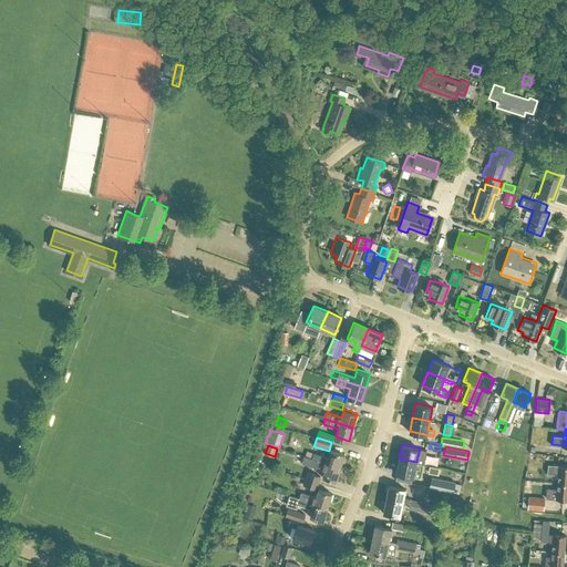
[(306,456),(340,467),(344,453),(331,449),(329,457),(308,451),(306,456)]
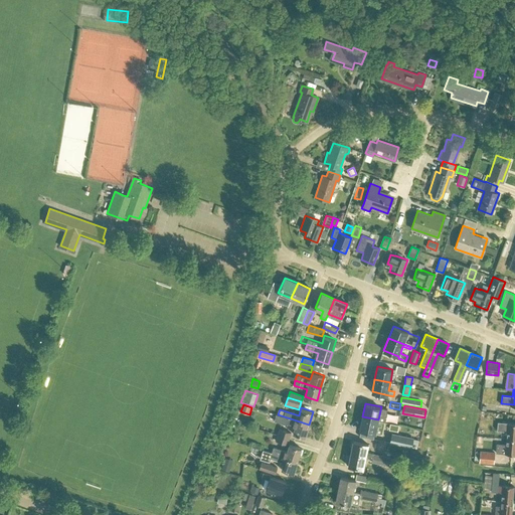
[(305,437),(309,424),(278,414),(276,419),(295,425),(293,433),(305,437)]
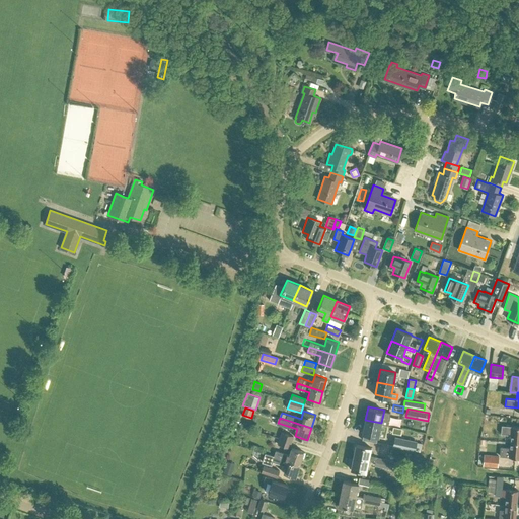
[(380,431),(381,423),(365,420),(363,433),(385,437),(386,433),(380,431)]
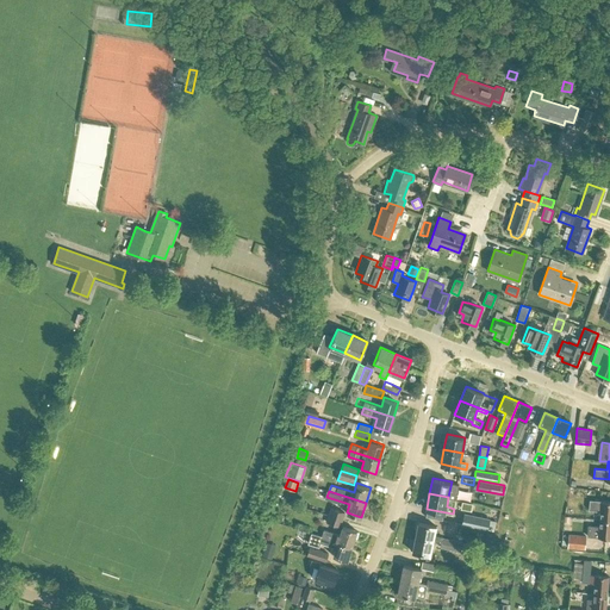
[(601,511),(599,518),(609,518),(609,500),(591,499),(590,510),(601,511)]
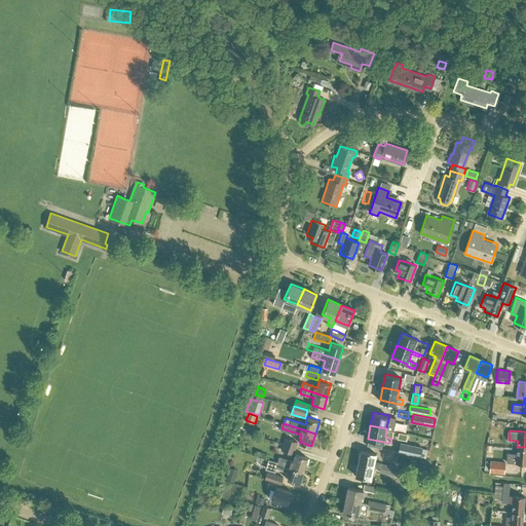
[(284,443),(296,447),(298,442),(286,438),(284,443)]
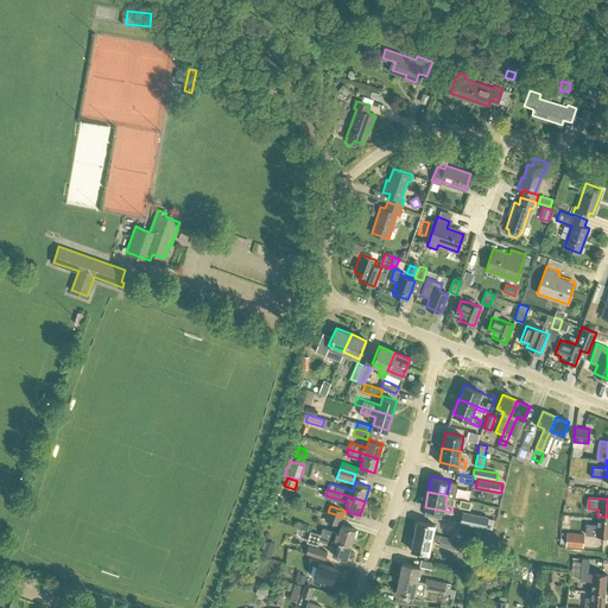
[(486,527),(488,517),(463,511),(461,523),(486,527)]
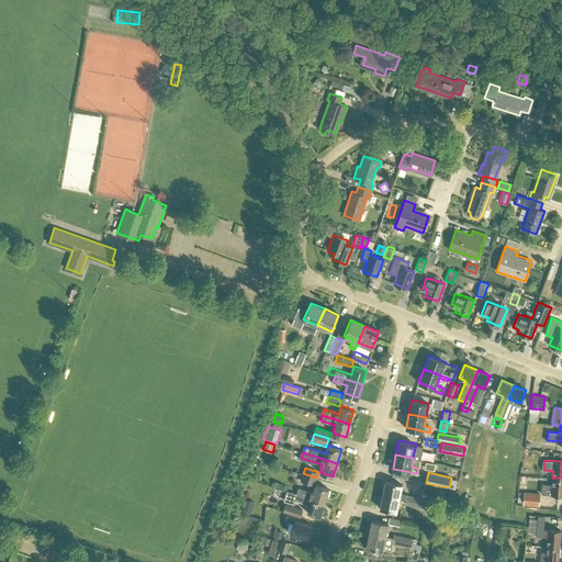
[(314,485),(316,478),(303,473),(301,481),(314,485)]
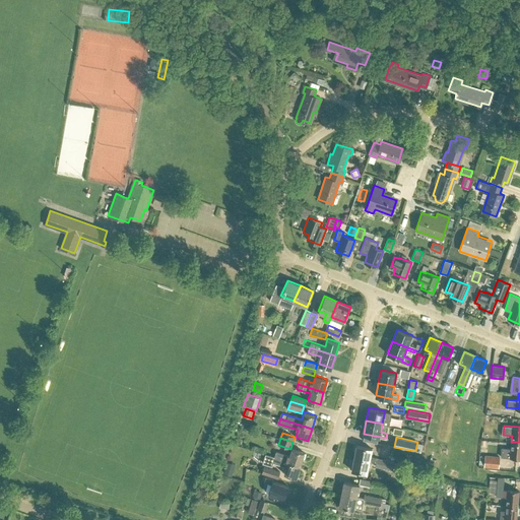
[(519,458),(519,442),(511,442),(511,448),(502,448),(501,457),(519,458)]
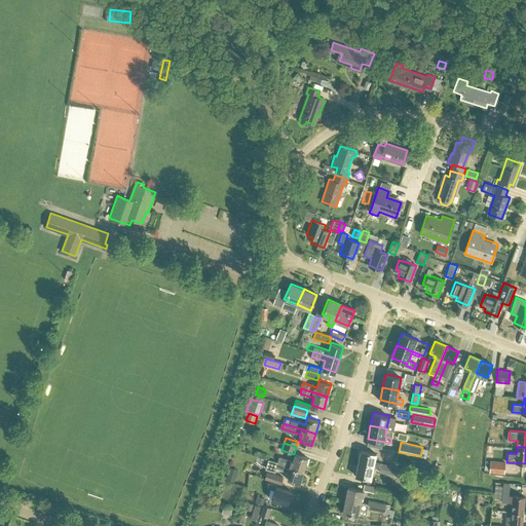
[(380,467),(381,463),(381,462),(375,461),(376,453),(362,450),(359,462),(374,465),(374,466),(380,467)]
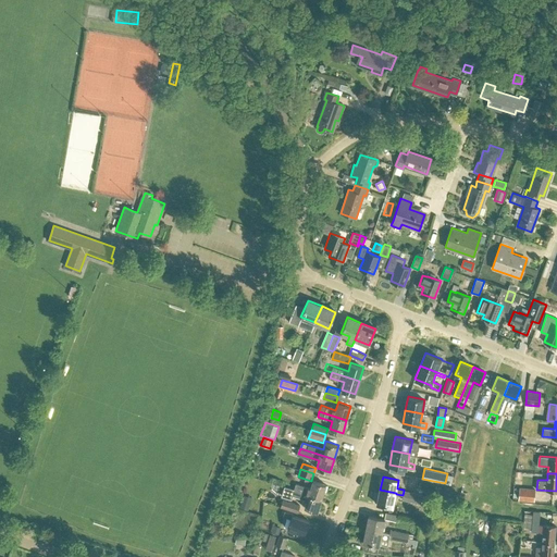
[(294,489),(322,497),(326,484),(313,480),(310,487),(296,483),(294,489)]
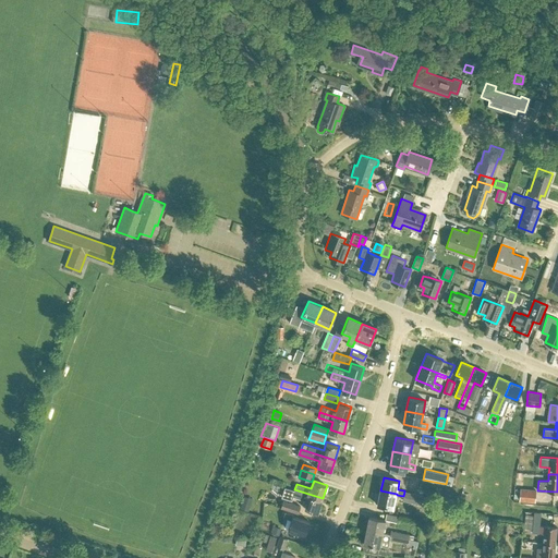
[(535,502),(536,489),(520,488),(519,500),(535,502)]
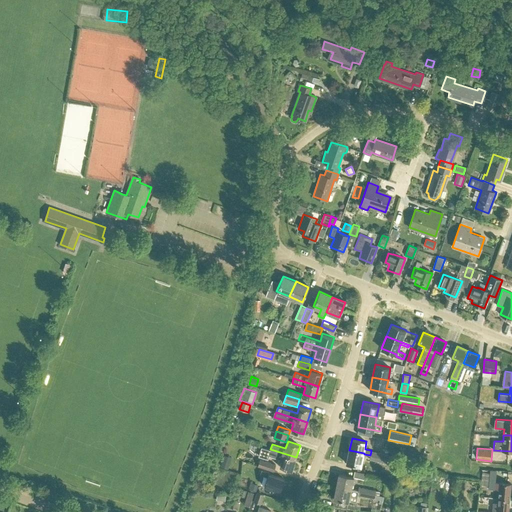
[(292,470),(296,457),(270,449),(268,455),(282,460),(280,466),(292,470)]
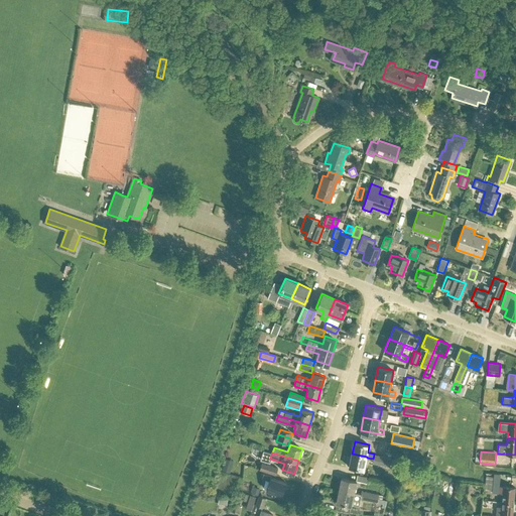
[(367,458),(367,457),(352,454),(350,466),(364,469),(367,458)]
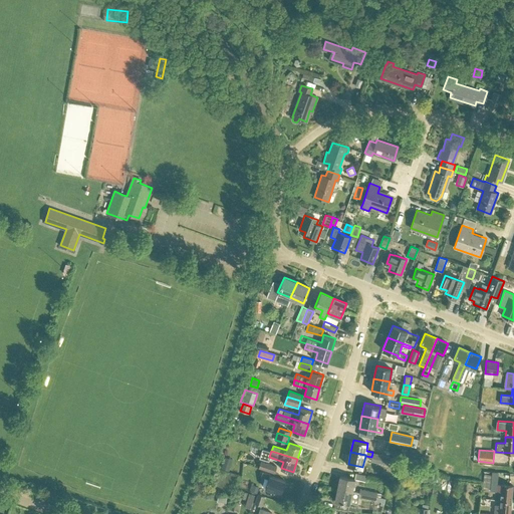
[(379,463),(381,455),(372,453),(371,457),(371,461),(379,463)]
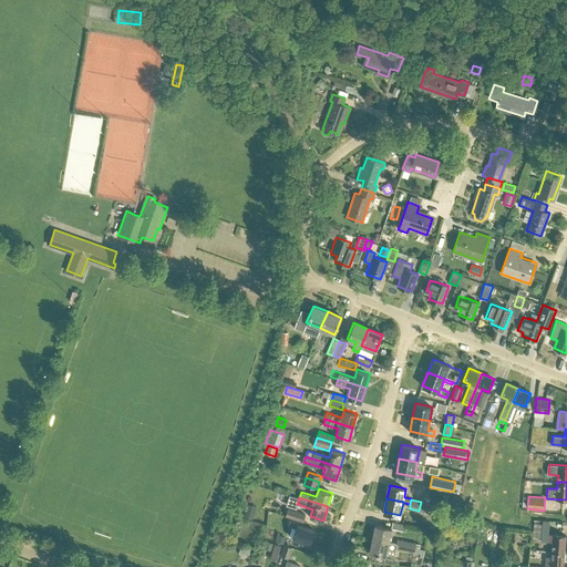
[(421,502),(419,511),(429,512),(430,504),(421,502)]
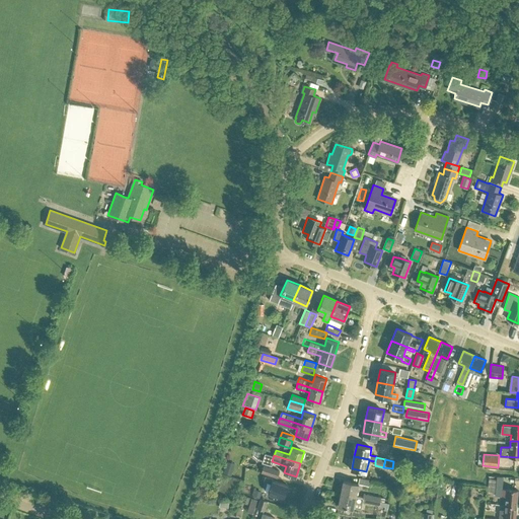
[(227,461),(223,472),(230,474),(234,463),(227,461)]
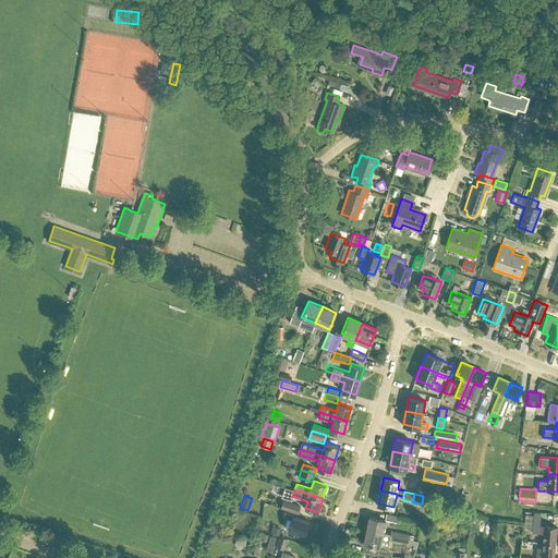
[(299,513),(301,506),(283,500),(281,508),(299,513)]
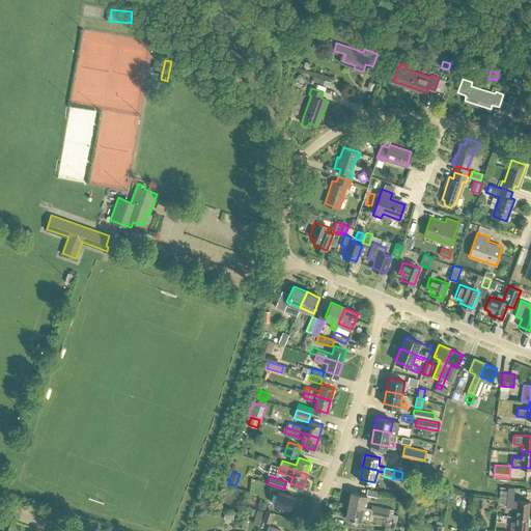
[(290,508),(295,496),(279,491),(279,488),(271,485),(270,491),(278,494),(275,503),(290,508)]
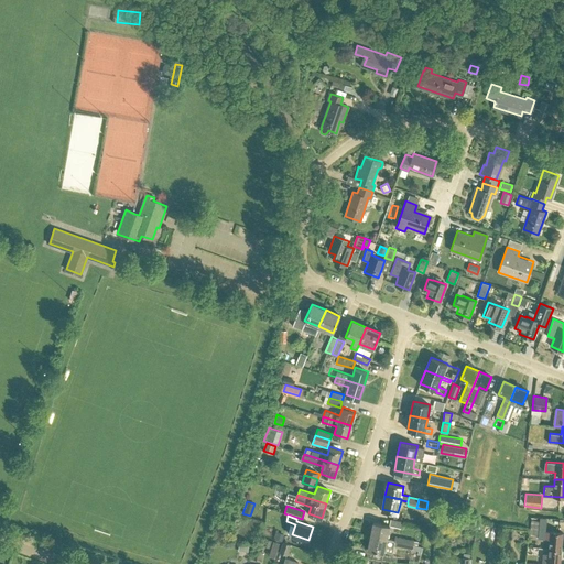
[(540,530),(541,520),(531,519),(530,533),(538,534),(539,534),(540,530)]
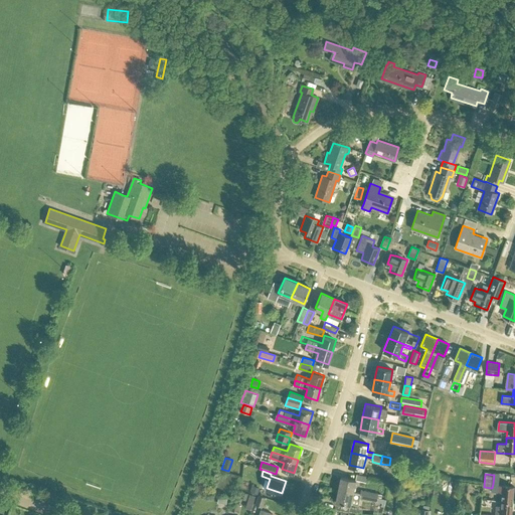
[(338,489),(353,492),(356,479),(341,476),(338,489)]
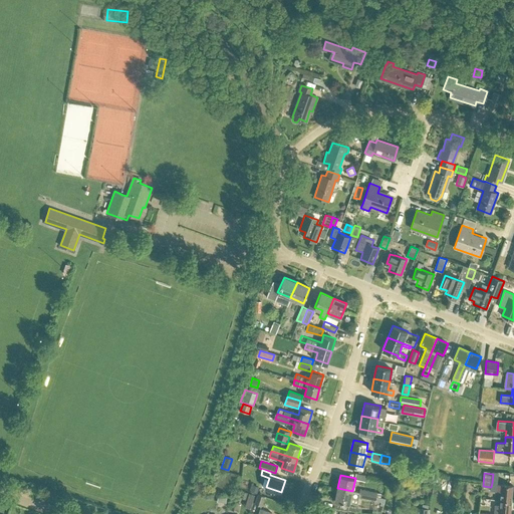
[(500,499),(511,500),(513,485),(497,484),(496,491),(501,491),(500,499)]
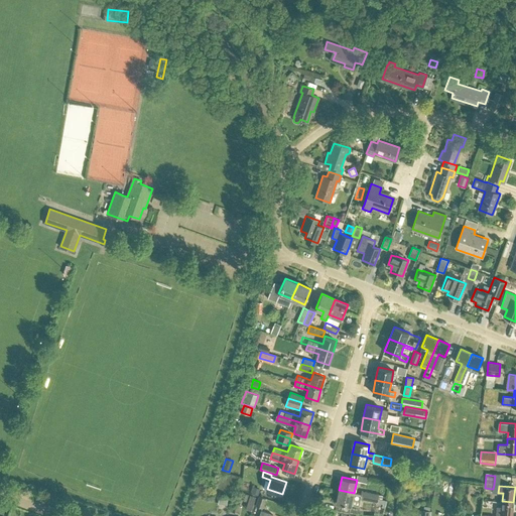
[(353,497),(360,499),(361,494),(354,493),(339,490),(337,502),(352,505),(353,497)]
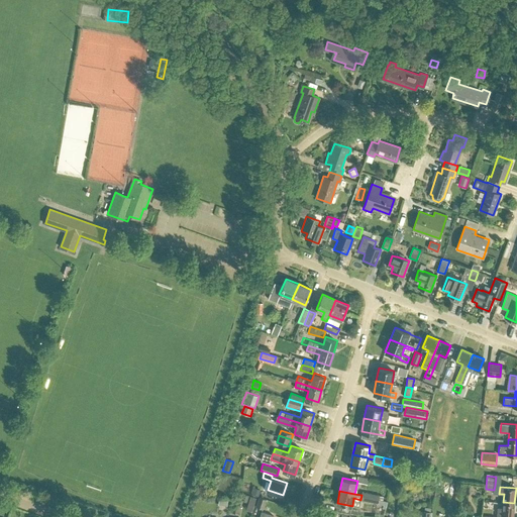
[(370,501),(372,493),(363,491),(362,495),(360,500),(370,501)]
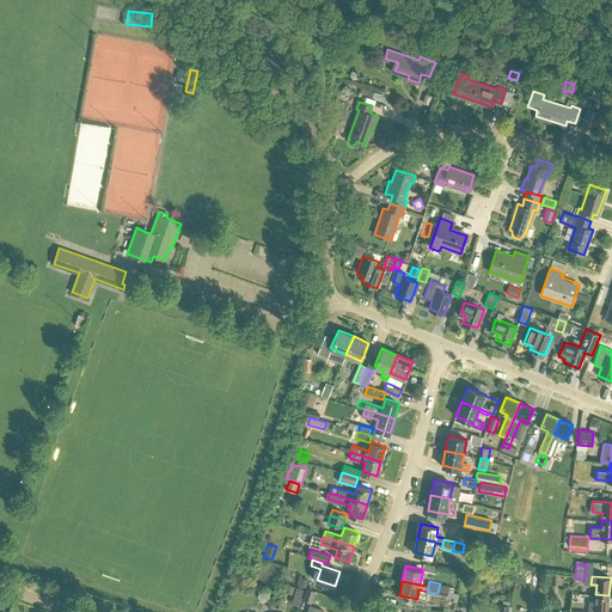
[(457,600),(459,593),(448,591),(450,586),(440,583),(438,593),(448,595),(452,599),(457,600)]
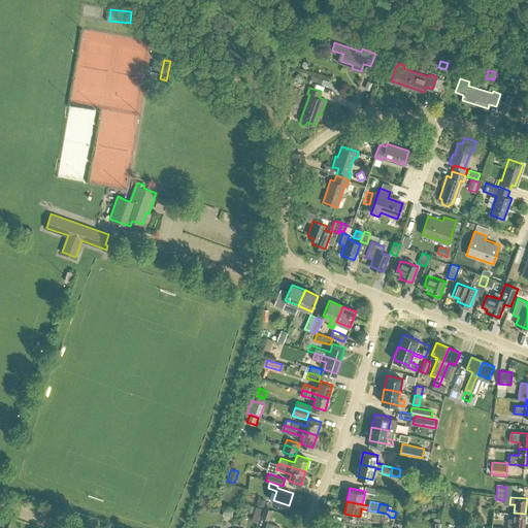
[(269,520),(272,509),(265,507),(262,517),(269,520)]
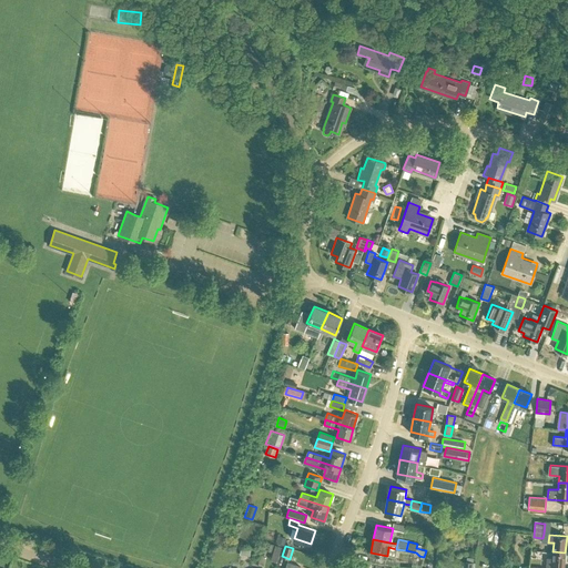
[(564,567),(565,553),(553,551),(553,558),(547,557),(546,567),(564,567)]
